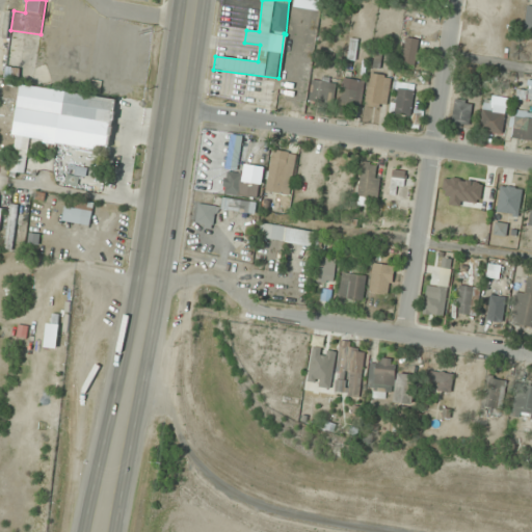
[(416,65),(420,40),(405,36),(401,63),(416,65)]
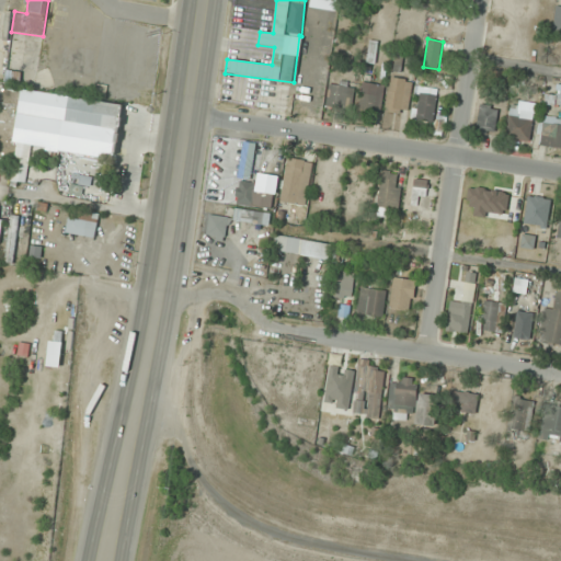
[(307,101),(315,68),(302,66),(295,99),(307,101)]
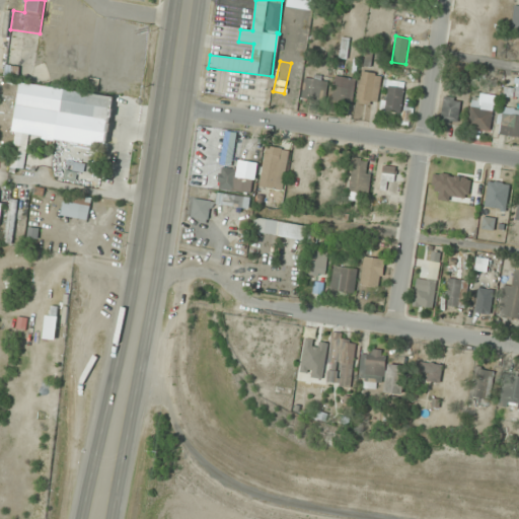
[(375,106),(381,75),(362,71),(356,103),(375,106)]
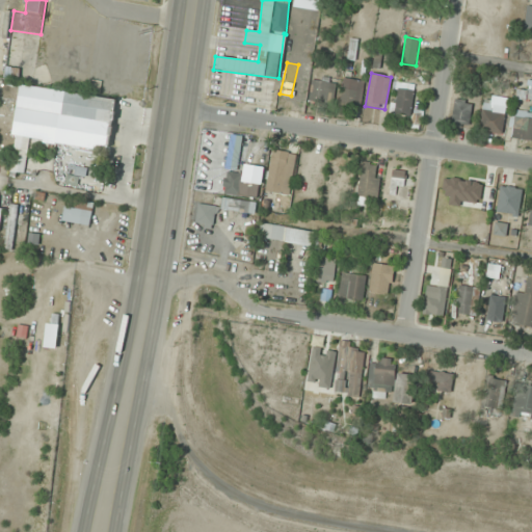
[(331,104),(336,82),(313,77),(309,99),(331,104)]
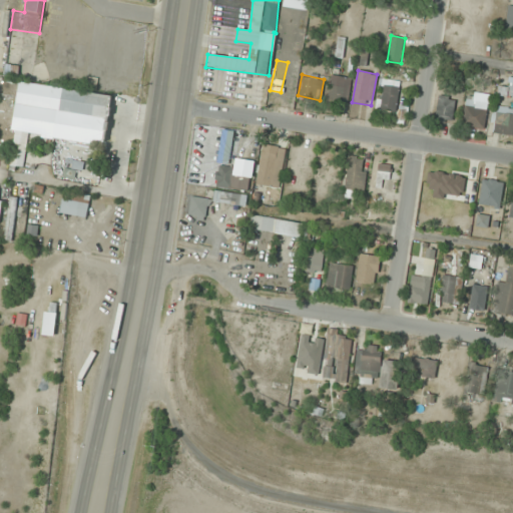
[(327,100),(347,104),(351,78),(332,75),(327,100)]
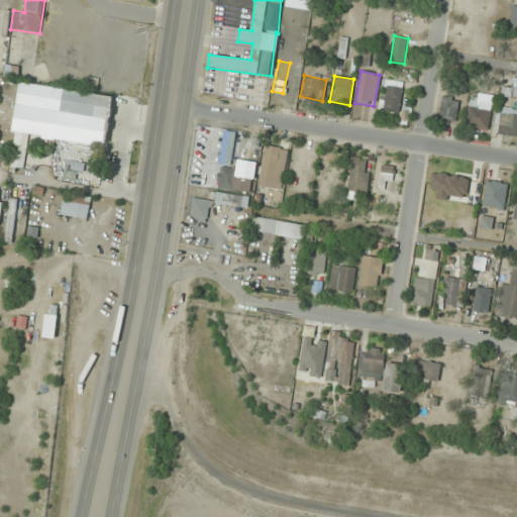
[(97,79),(88,79),(88,89),(96,89),(97,79)]
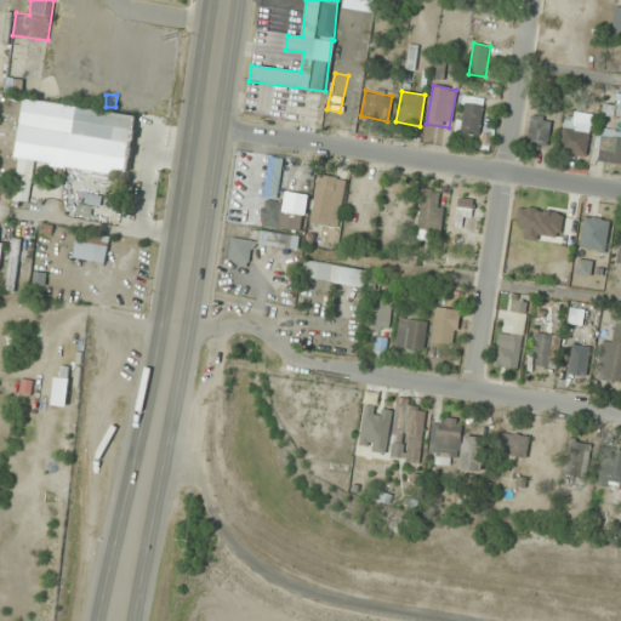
[(460,132),(479,135),(483,98),(463,96),(460,132)]
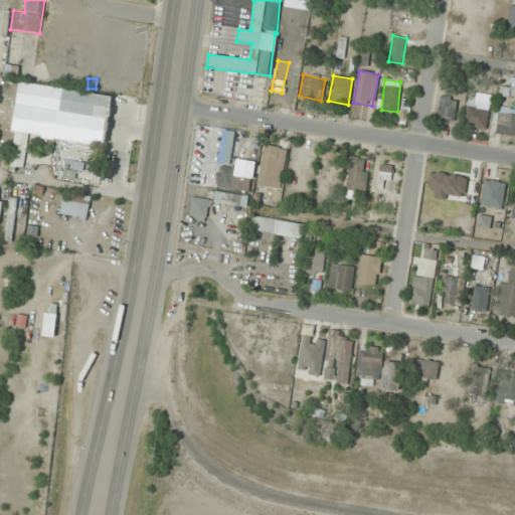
[(514,98),(514,93),(514,88),(501,86),(499,96),(514,98)]
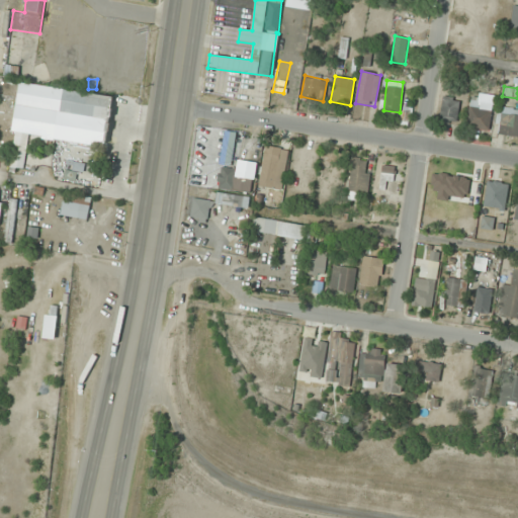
[(60,114),(77,116),(75,125),(59,123),(58,137),(106,143),(113,95),(63,89),(60,114)]
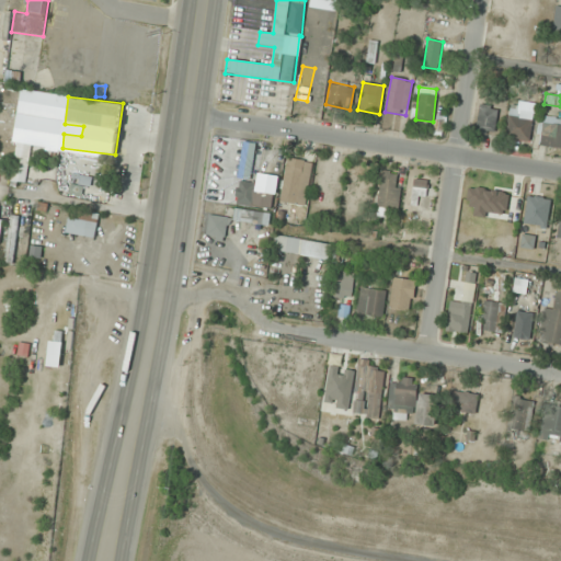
[(537,105),(512,100),(504,137),(529,141),(537,105)]
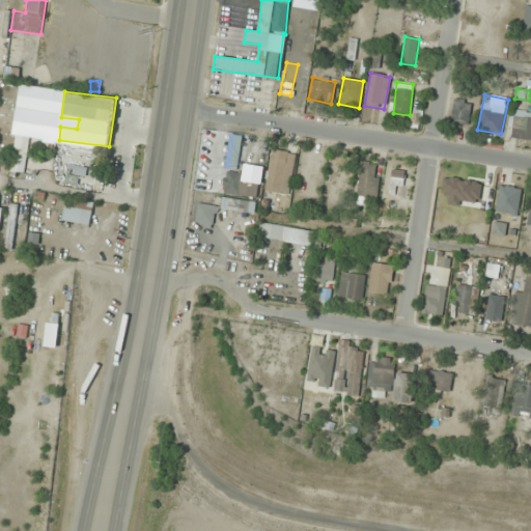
[(471,103),(454,100),(450,124),(467,128),(471,103)]
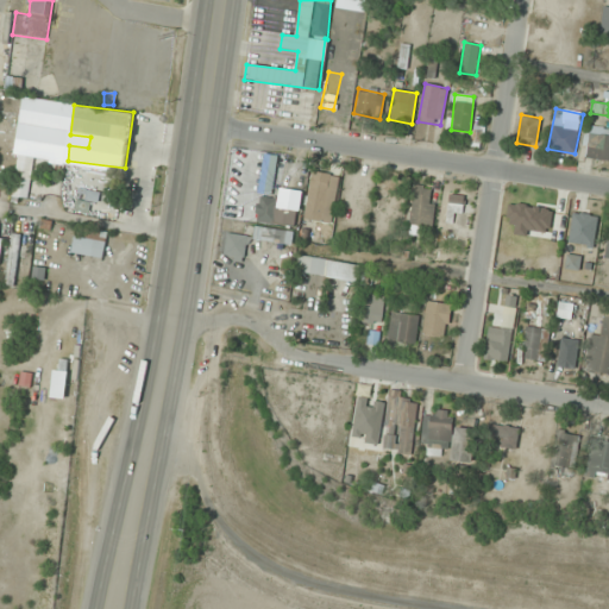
[(583,156),(608,161),(608,152),(608,129),(590,125),(583,156)]
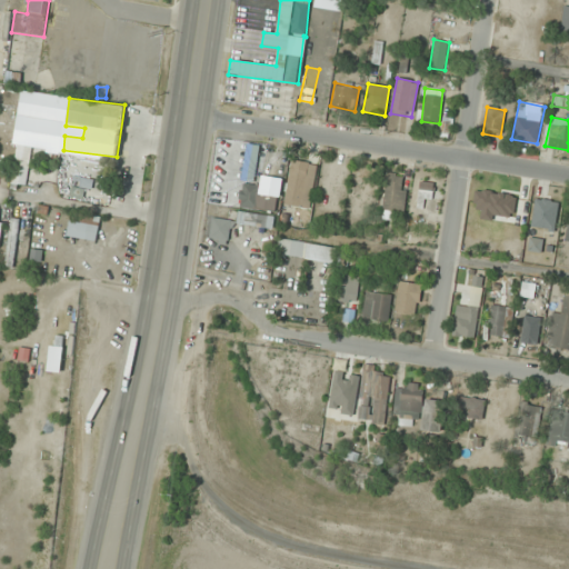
[(259,145),(246,143),(241,180),(242,180),(239,207),(277,211),(280,179),(268,178),(268,186),(253,183),(259,145)]
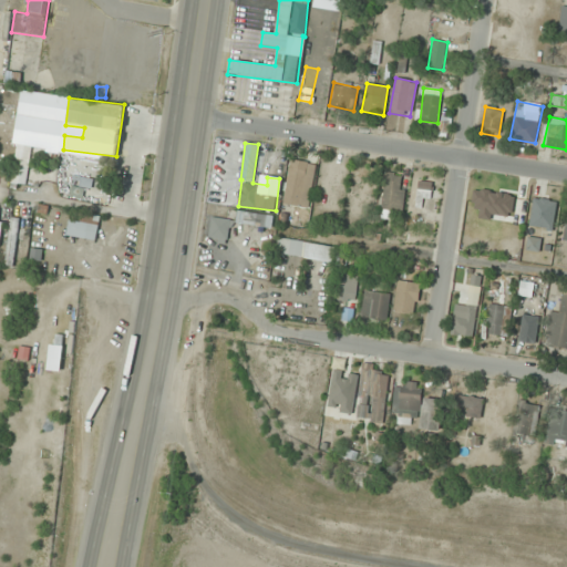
[(8,179),(23,186),(38,150),(22,144),(8,179)]
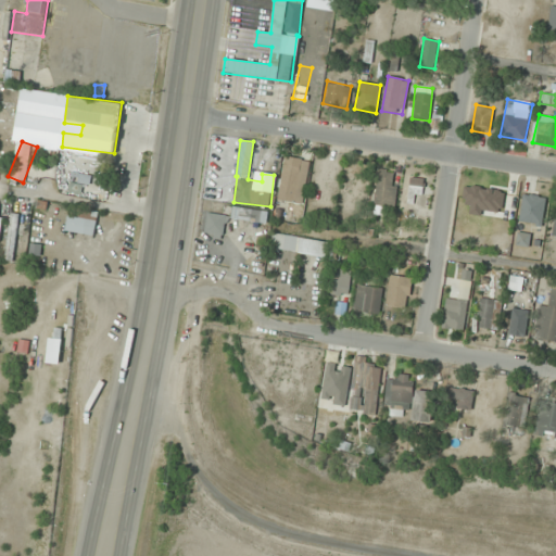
[(301,203),(310,161),(286,156),(277,198),(301,203)]
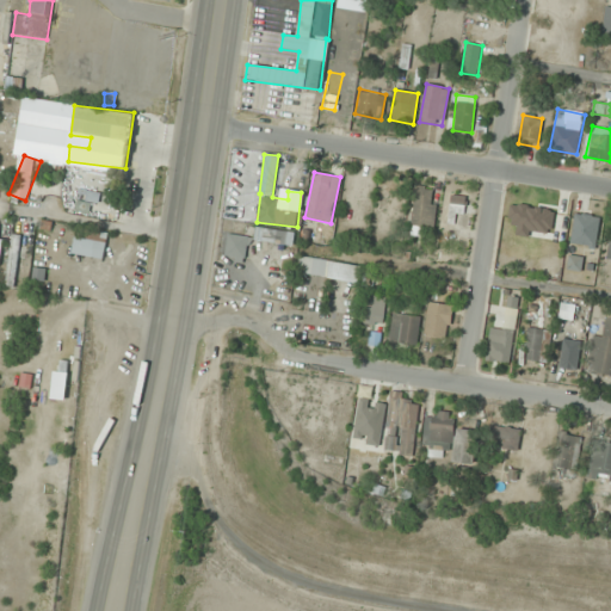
[(436,226),(434,186),(412,187),(414,227),(436,226)]
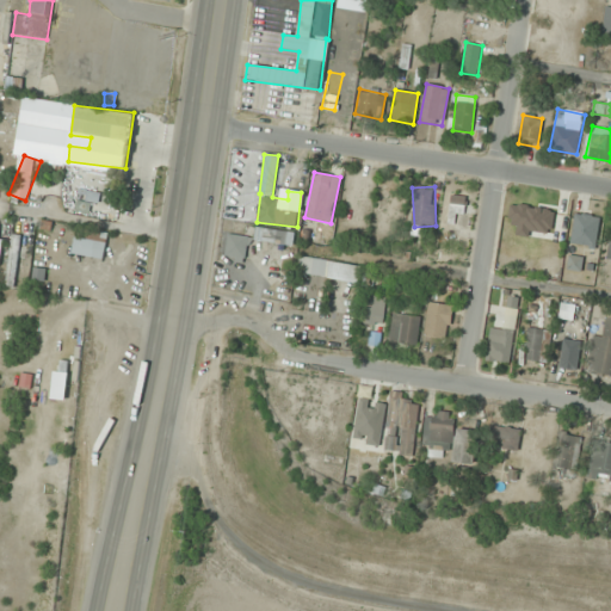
[(104,191),(75,191),(75,214),(104,214),(104,191)]
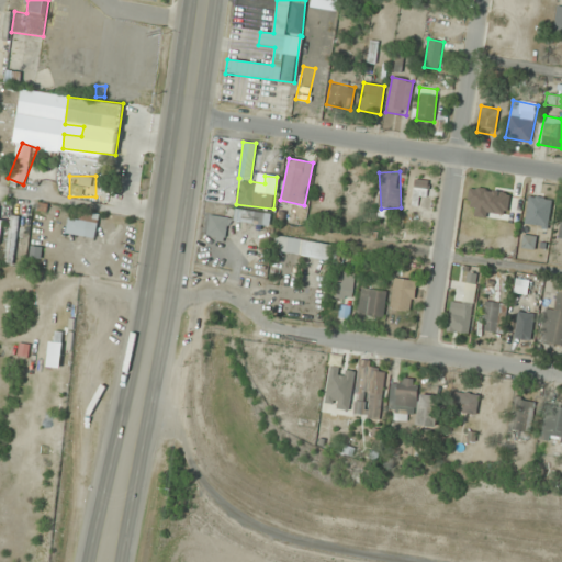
[(412,209),(426,210),(427,180),(413,179),(412,209)]
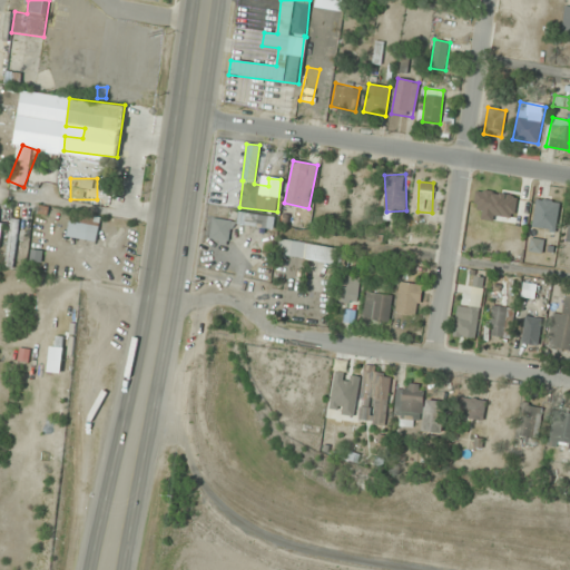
[(492,187),(471,187),(471,226),(492,226),(492,187)]
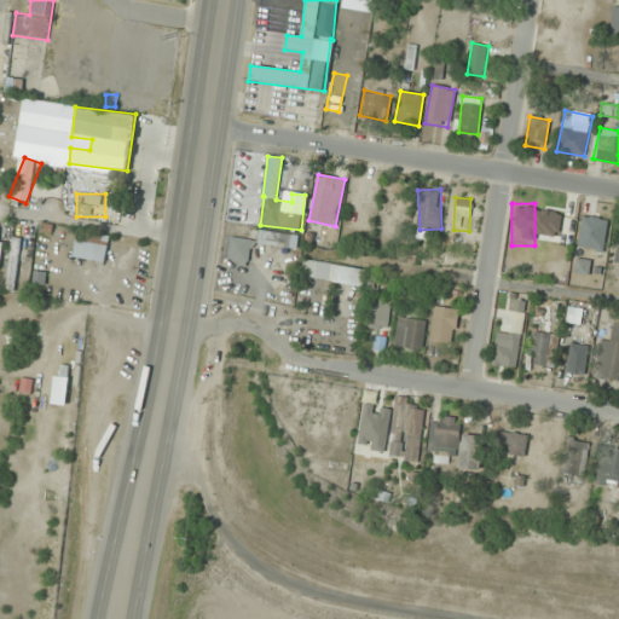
[(319,247),(333,248),(334,230),(322,229),(319,247)]
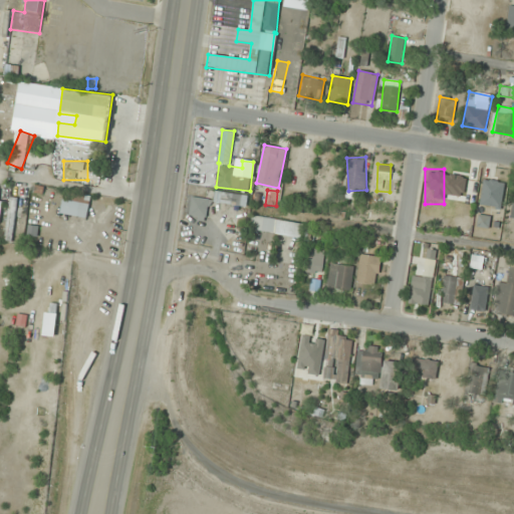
[(86,218),(91,197),(65,191),(60,212),(86,218)]
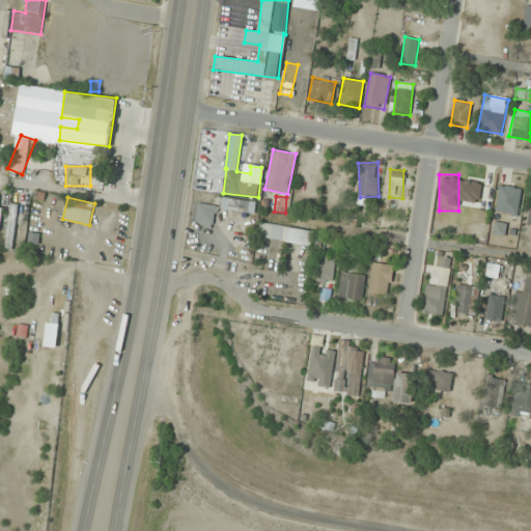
[(255,201),(222,198),(221,208),(254,212),(255,201)]
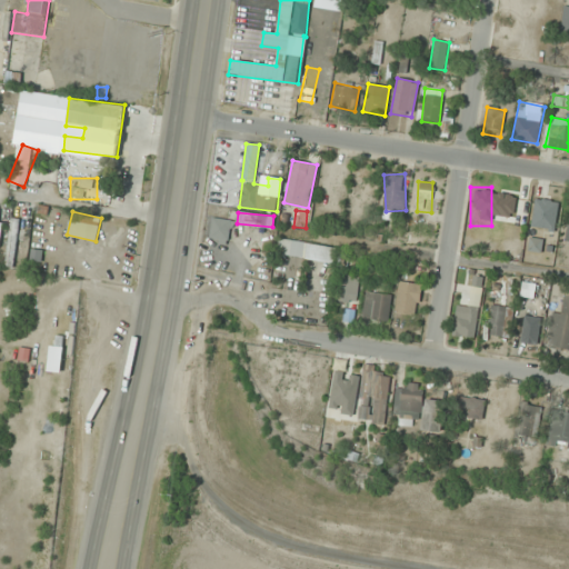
[(210,238),(229,240),(231,220),(211,218),(210,238)]
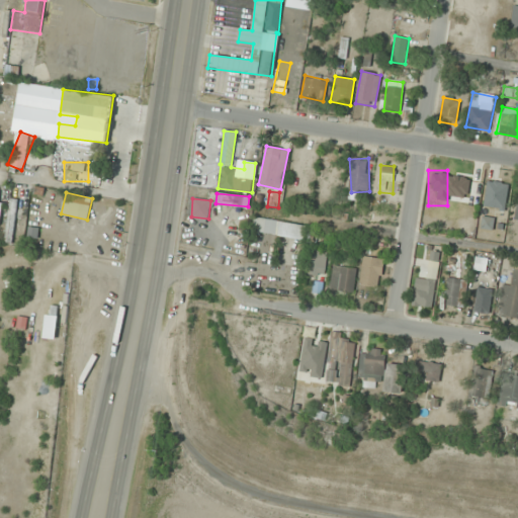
[(254,217),(252,231),(307,240),(309,226),(254,217)]
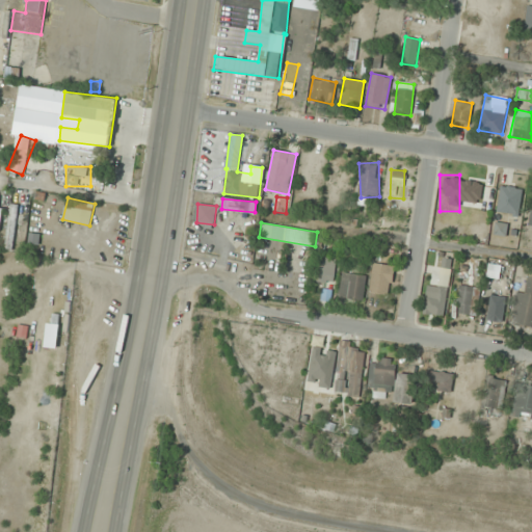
[(334,283),(335,264),(319,263),(318,282),(334,283)]
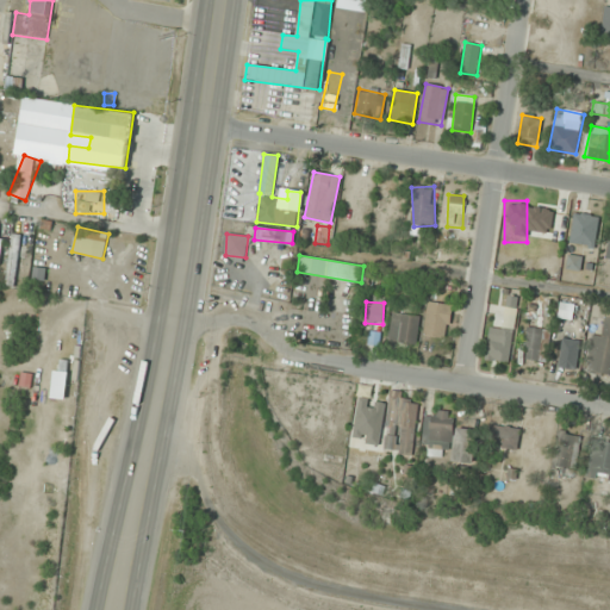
[(424,336),(448,337),(449,304),(425,303),(424,336)]
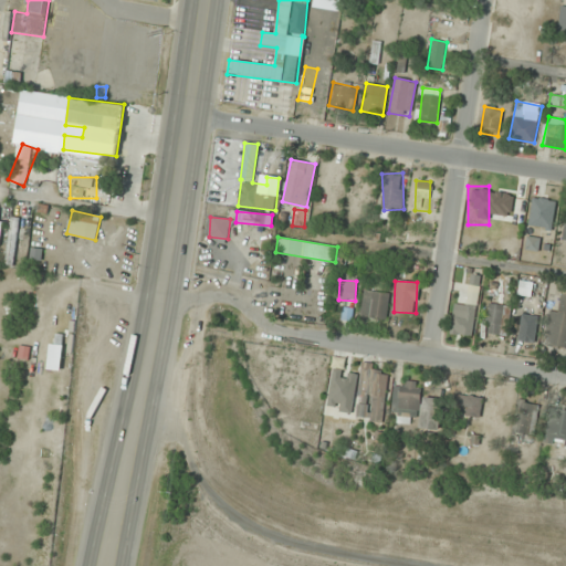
[(360,315),(385,318),(389,293),(365,289),(360,315)]
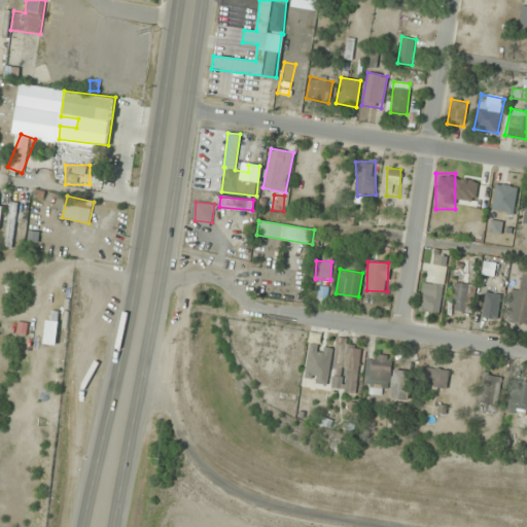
[(512,288),(505,320),(526,323),(526,320),(526,272),(523,272),(520,289),(512,288)]
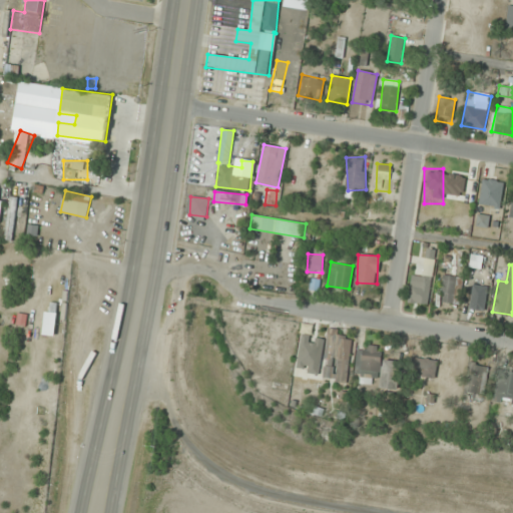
[(458,305),(463,277),(443,274),(439,302),(458,305)]
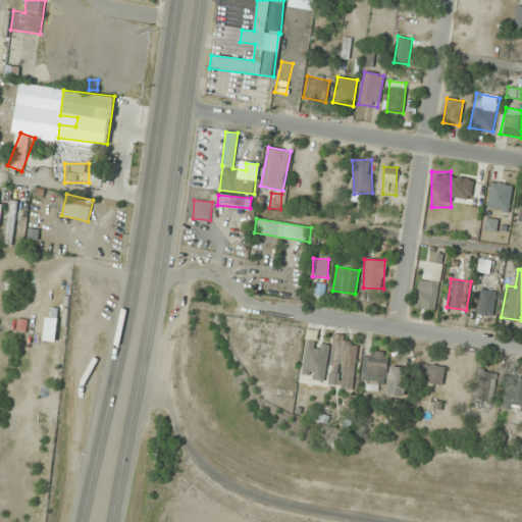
[(415,307),(435,309),(438,281),(418,279),(415,307)]
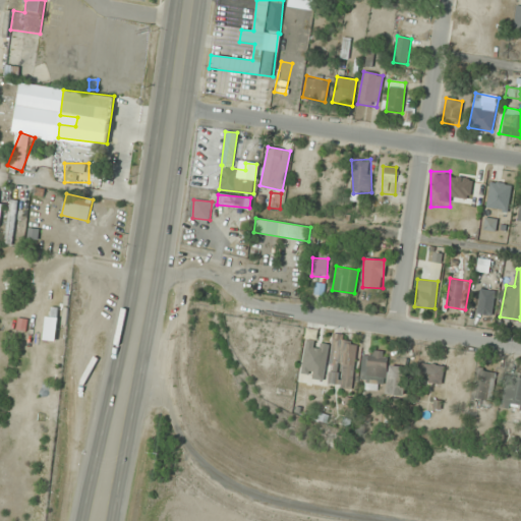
[(302,362),(326,366),(330,339),(306,335),(302,362)]
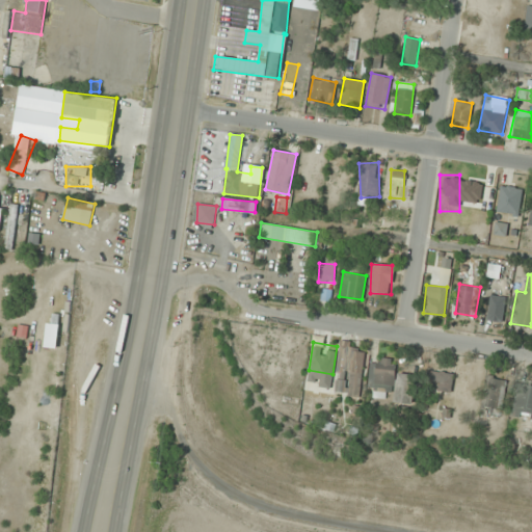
[(337,371),(349,372),(347,396),(360,397),(364,346),(339,344),(337,371)]
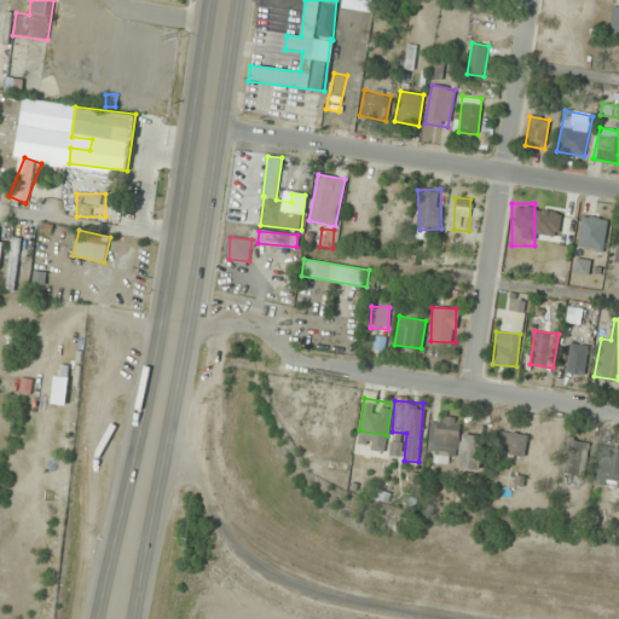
[(458,418),(431,418),(431,456),(458,456),(458,418)]
